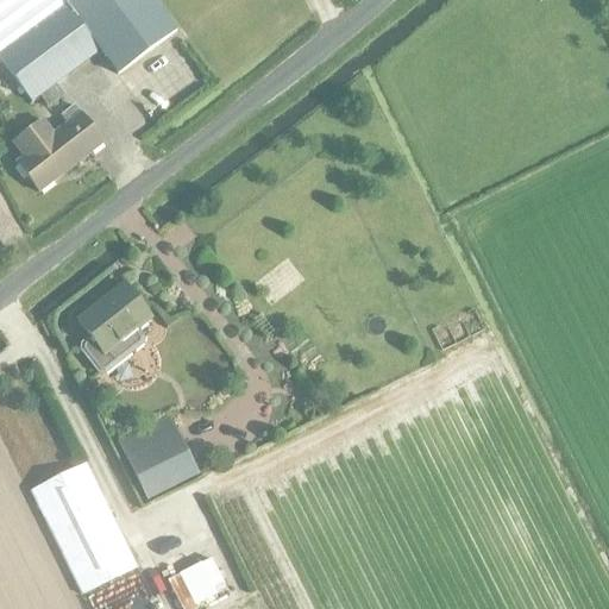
[(0,0),(0,52),(70,0),(0,0)]
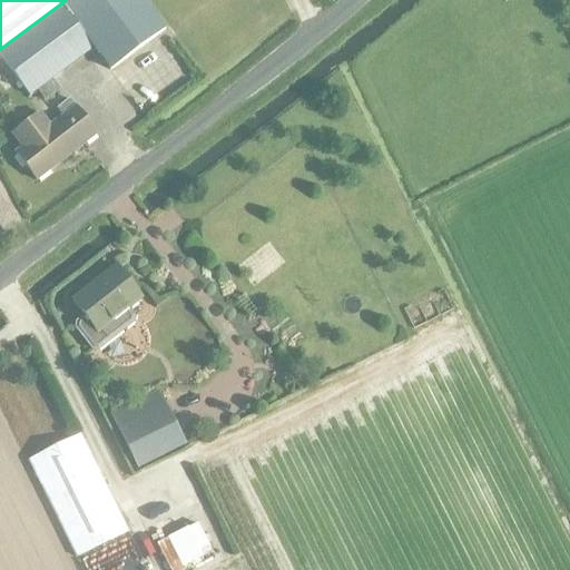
[(164,29),(141,0),(66,0),(0,49),(0,57),(29,96),(37,89),(45,100),(58,90),(50,80),(92,48),(109,70),(164,29)]
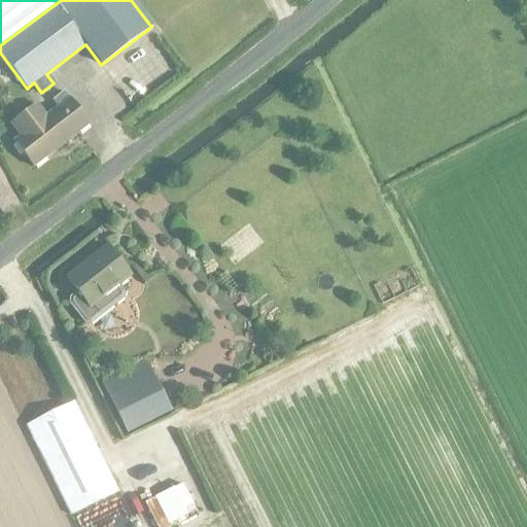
[(58,107),(45,116),(36,104),(10,124),(21,136),(13,141),(33,167),(89,124),(64,92),(53,101),(58,107)]
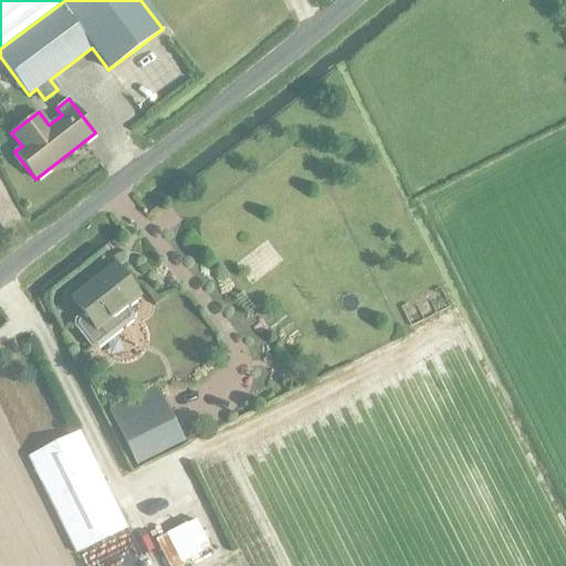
[(71,299),(83,315),(75,321),(75,325),(91,346),(96,346),(130,320),(132,314),(125,306),(138,296),(138,297),(139,296),(115,264),(114,265),(72,299),(71,299)]
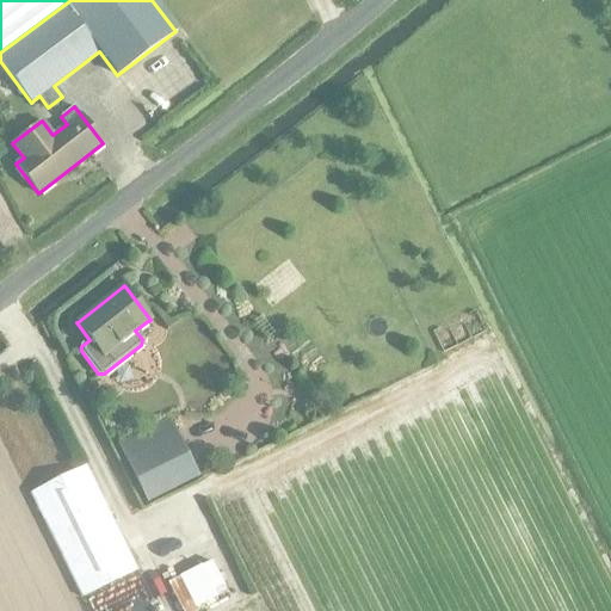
[(118,445),(147,503),(198,476),(170,419),(118,445)]
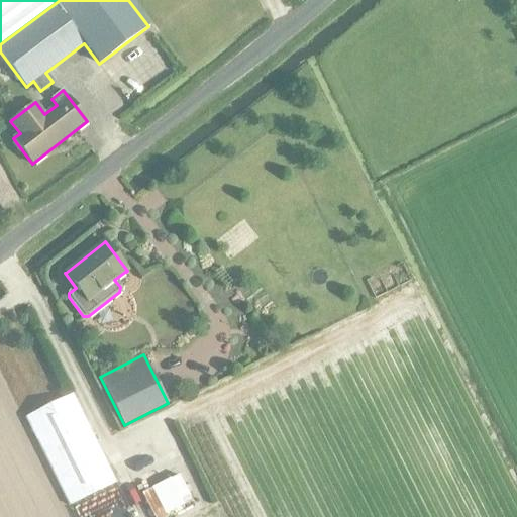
[(68,503),(115,481),(75,391),(26,413),(68,503)]
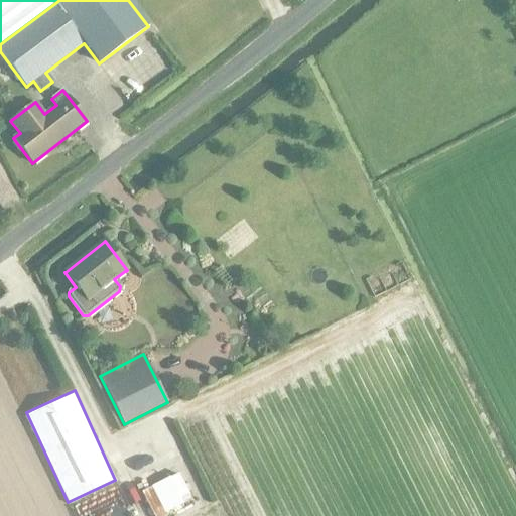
[(142,486),(152,514),(190,500),(180,473),(142,486)]
